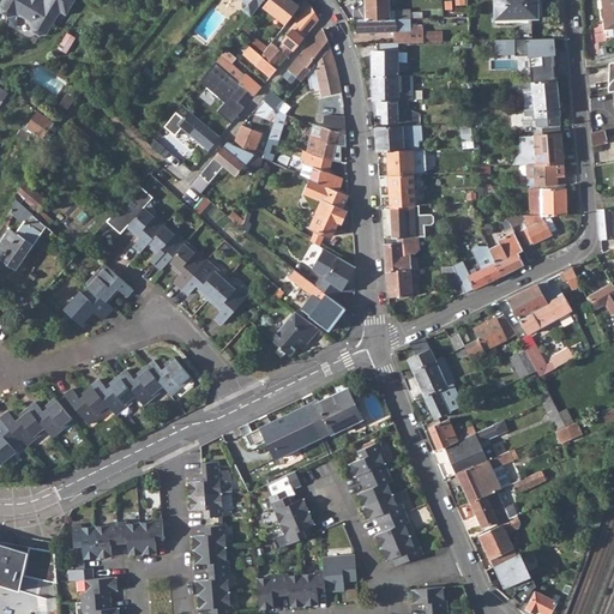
[(2,0),(0,4),(2,12),(10,17),(17,14),(19,12),(34,20),(32,23),(34,30),(41,35),(48,32),(61,12),(67,14),(76,0),(44,0),(46,0),(44,0),(2,0)]
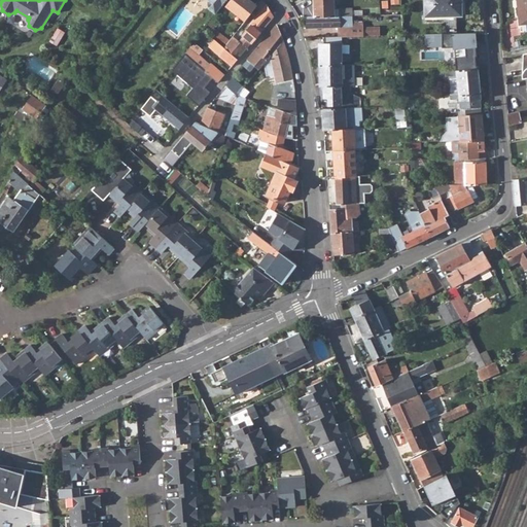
[(210,7),(217,13),(225,3),(227,0),(207,0),(210,7)]
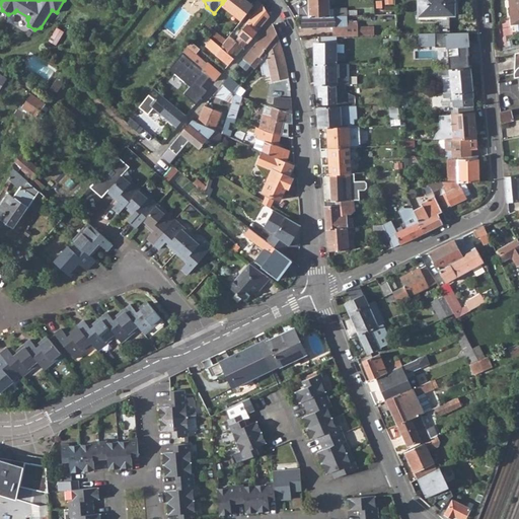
[(241,20),(253,6),(246,0),(228,0),(224,6),(241,20)]
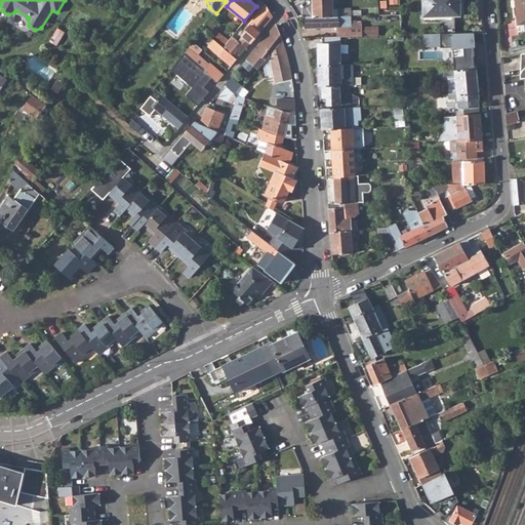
[(313,0),(314,17),(333,17),(333,10),(332,0),(313,0)]
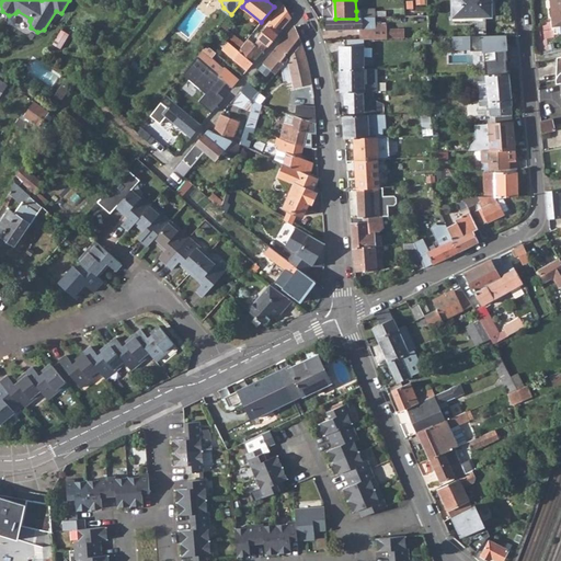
[(453,0),(454,18),(474,18),(485,18),(492,16),(492,0),(453,0)]
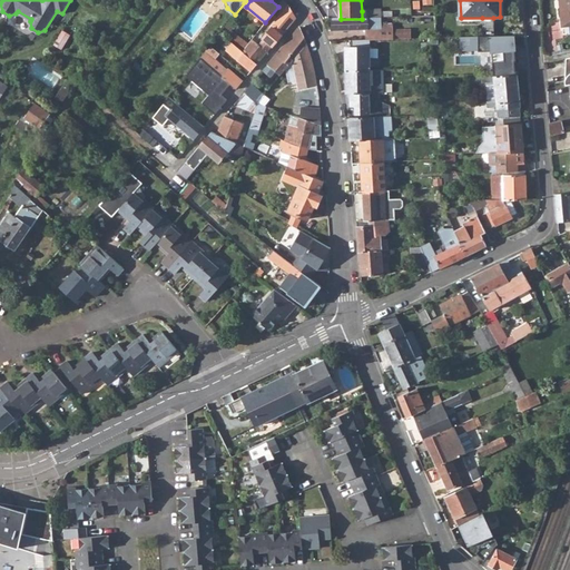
[(569,0),(560,0),(562,27),(569,26),(569,0)]
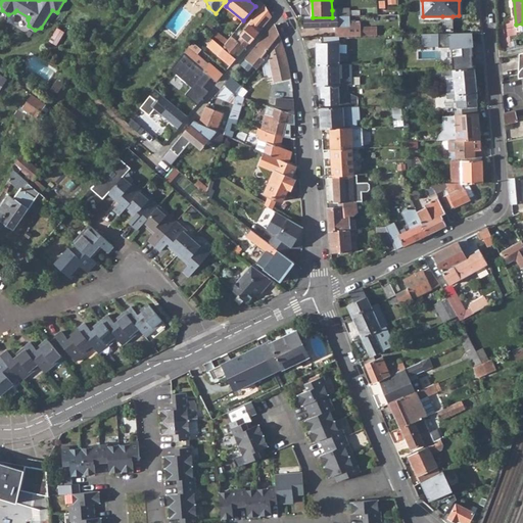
[(225,44),(223,47),(225,49),(237,59),(245,49),(272,17),(265,5),(248,25),(249,26),(238,41),(232,36),(228,40),(225,44)]
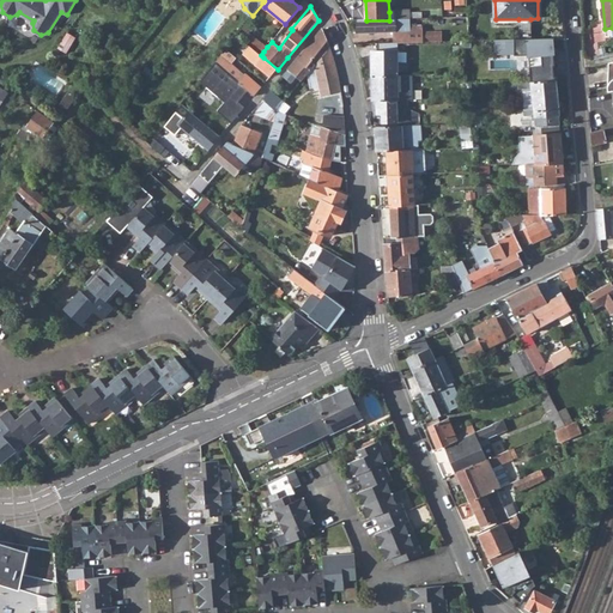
[(357,20),(358,32),(394,31),(394,43),(398,43),(399,43),(423,43),(423,34),(420,34),(420,28),(411,28),(411,19),(393,19),(389,20),(366,20),(357,20)]
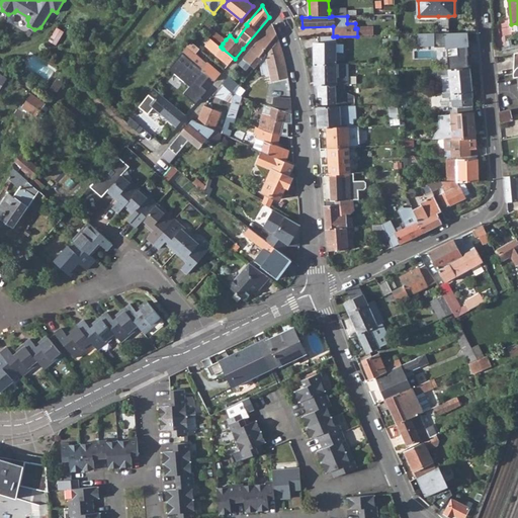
[(439,33),(449,33),(448,16),(438,16),(439,33)]
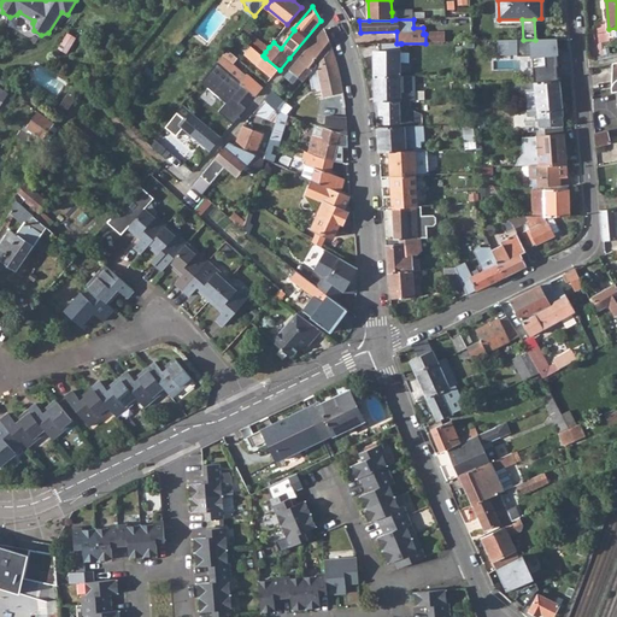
[(241,33),(265,52),(269,47),(252,34),(253,31),(251,29),(253,27),(248,23),(241,33)]
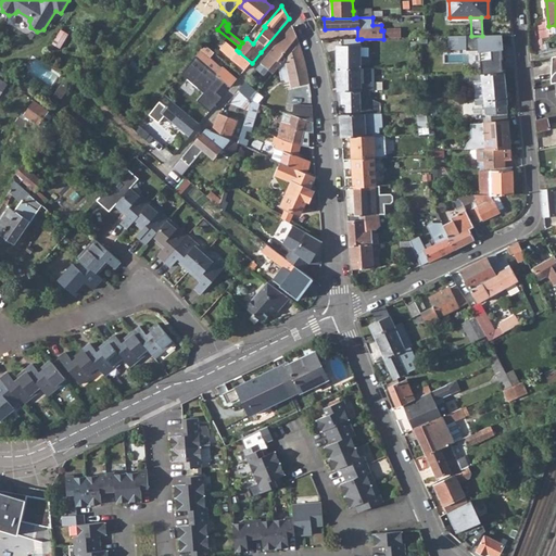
[(274,73),(286,60),(299,43),(297,37),(293,27),(262,63),(274,73)]
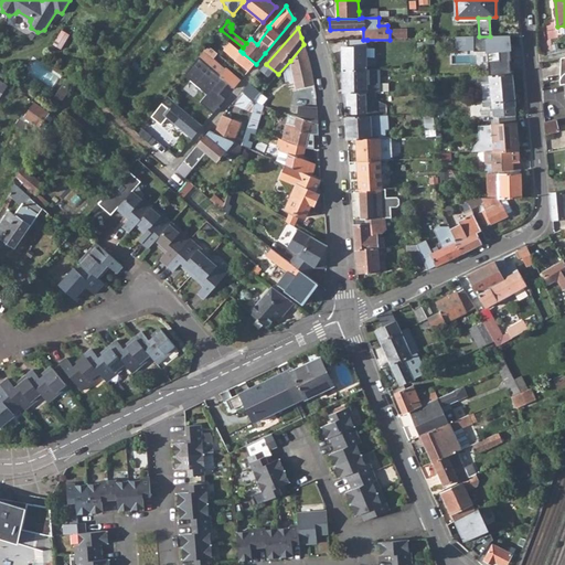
[(406,28),(390,28),(390,31),(390,40),(406,39),(406,28)]
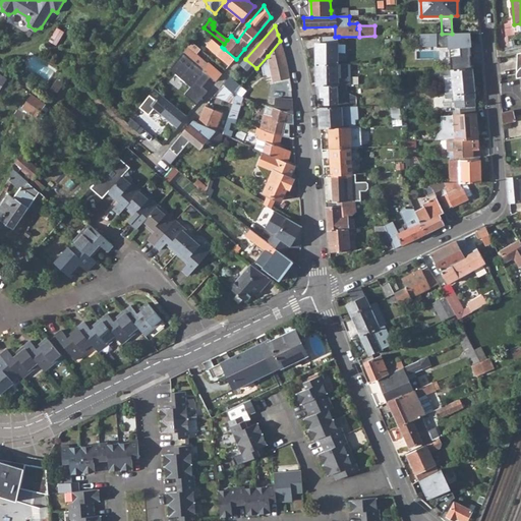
[(64,33),(56,27),(48,42),(56,46),(64,33)]
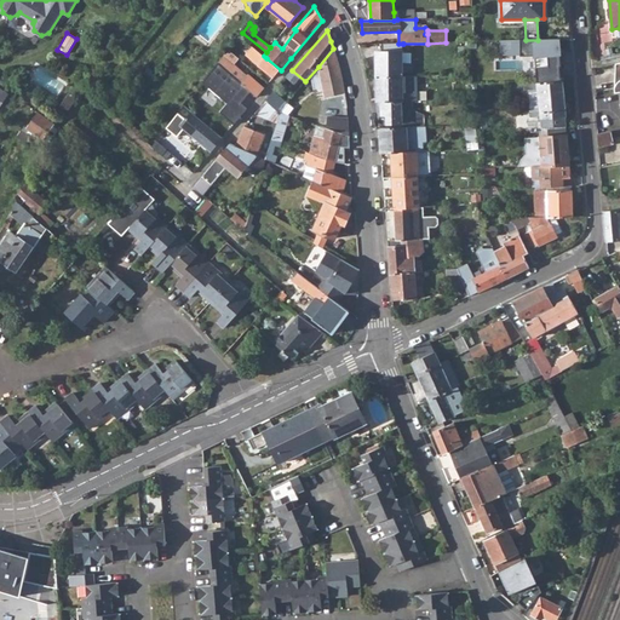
[(504,52),(524,51),(524,40),(504,41),(504,52)]
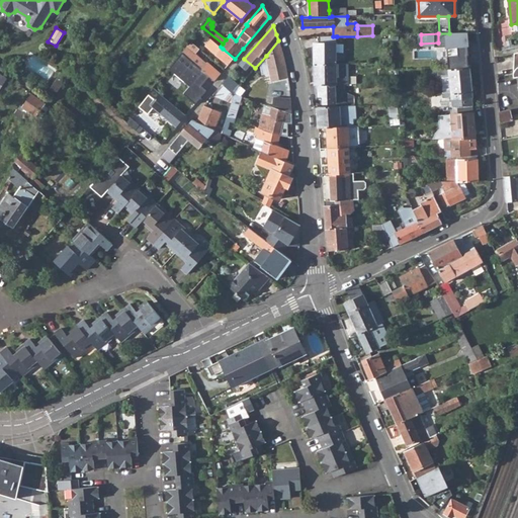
[(439,33),(438,33),(438,42),(438,45),(447,45),(449,69),(468,68),(467,57),(468,56),(466,33),(449,33),(439,33)]
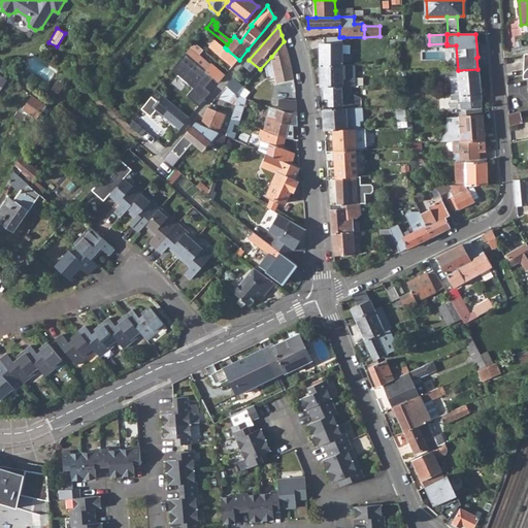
[(321,65),(343,64),(342,37),(339,37),(326,37),(326,43),(321,43),(321,65)]
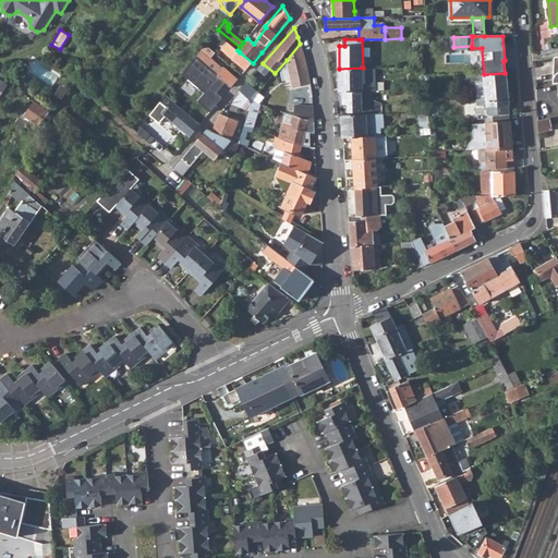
[(253,63),(240,52),(238,50),(228,43),(221,49),(246,70),(253,63)]
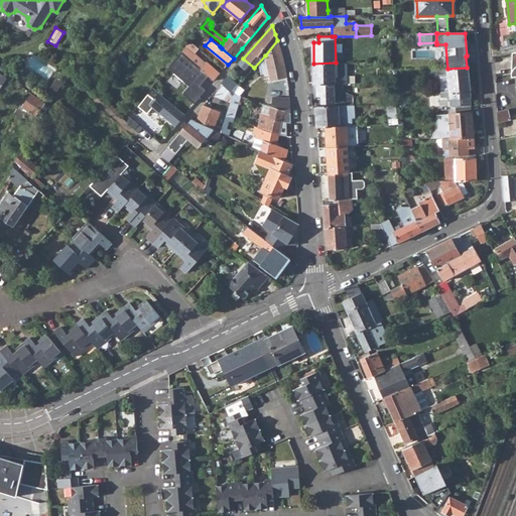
[(277,40),(265,55),(271,82),(287,78),(282,56),(277,40)]
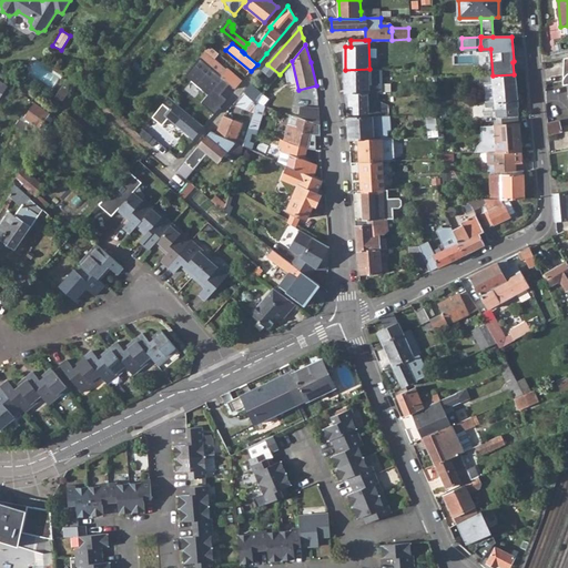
[(242,82),(226,69),(214,60),(219,54),(209,46),(200,58),(230,84),(236,89),(242,82)]
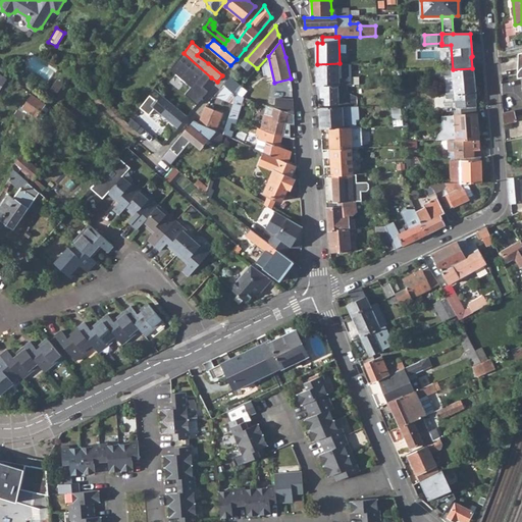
[(203,88),(211,77),(184,53),(170,70),(192,88),(186,95),(198,105),(208,92),(203,88)]
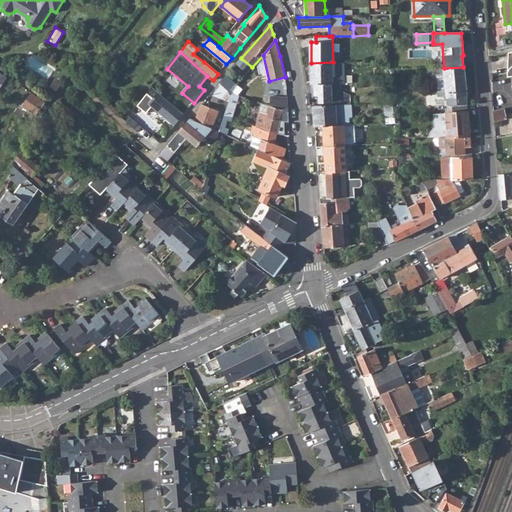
[(333,83),(333,69),(333,62),(311,63),(311,83),(315,83),(333,83)]
